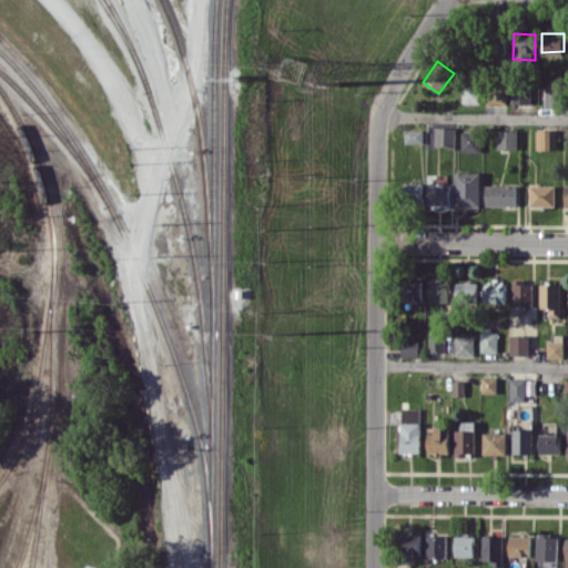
[(462,103),(479,102),(479,81),(462,81),(462,103)]
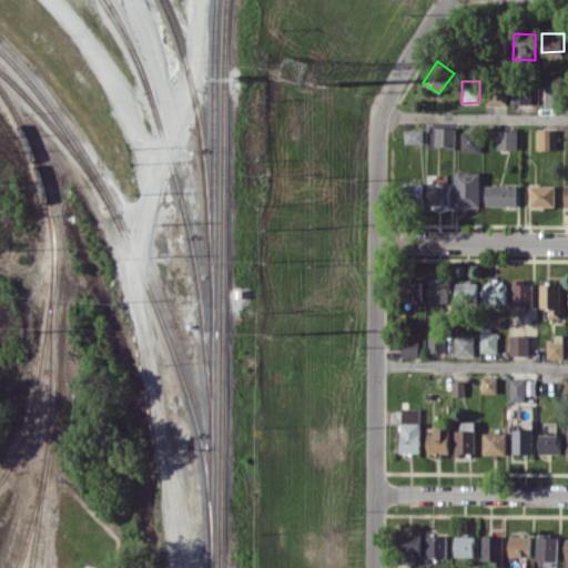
[(510,103),(531,103),(531,84),(511,83),(510,103)]
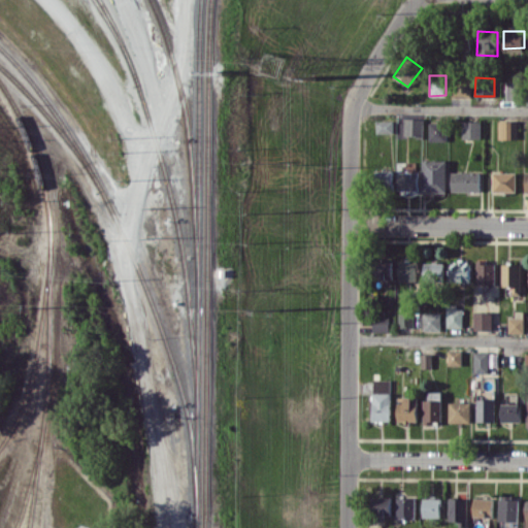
[(518,98),(518,81),(506,80),(506,98),(518,98)]
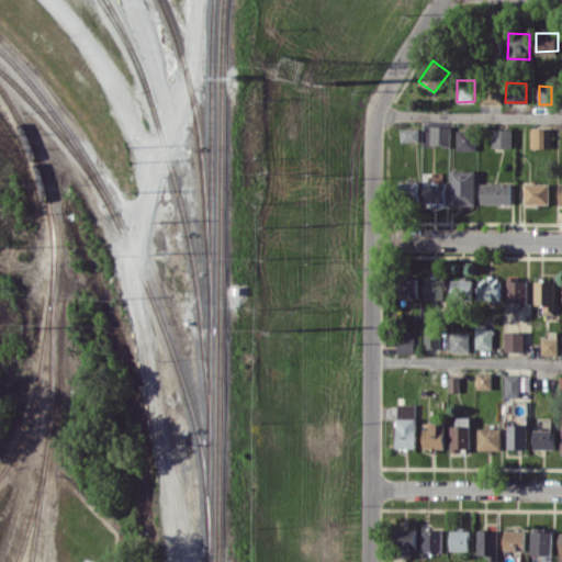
[(450,126),(430,125),(430,145),(450,145),(450,126)]
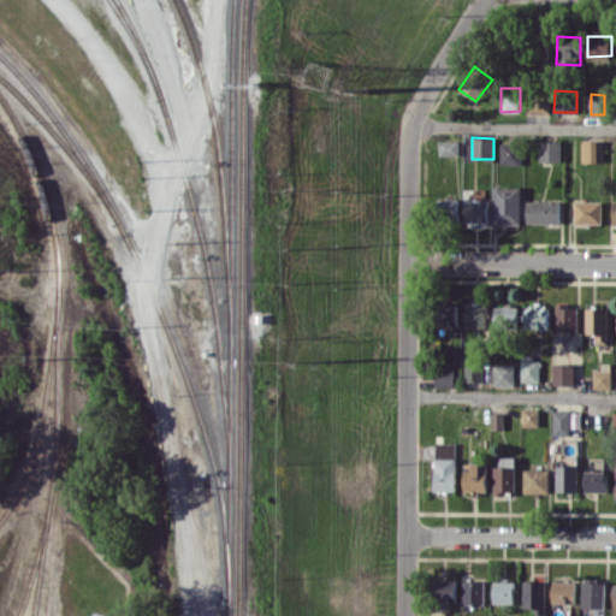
[(458,140),(438,141),(438,155),(458,155),(458,140)]
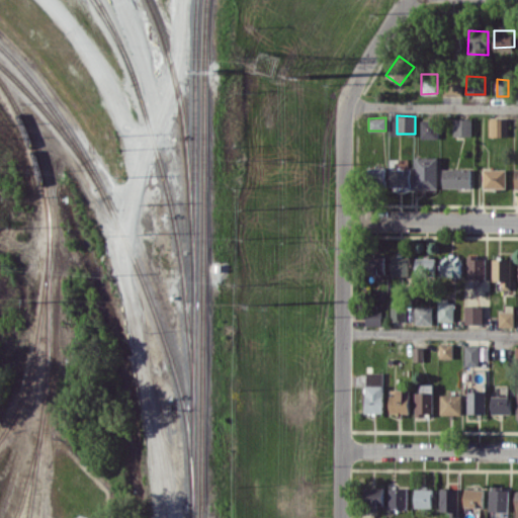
[(507,117),(489,117),(489,136),(507,136),(507,117)]
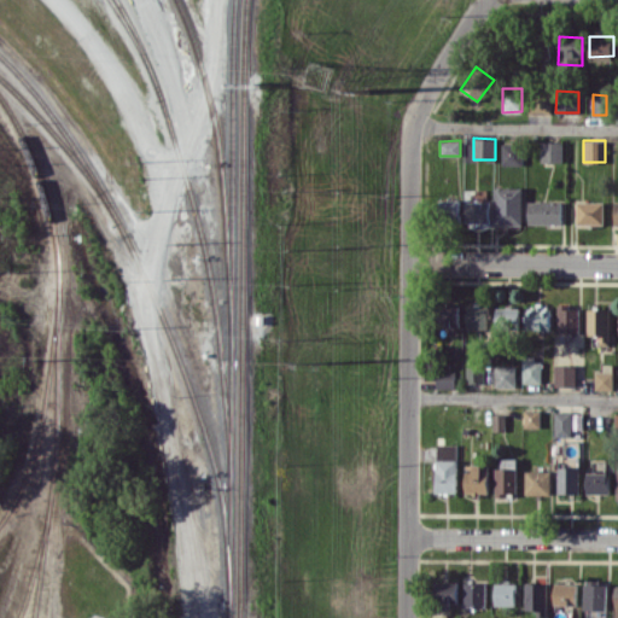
[(563,141),(541,141),(541,162),(563,162),(563,141)]
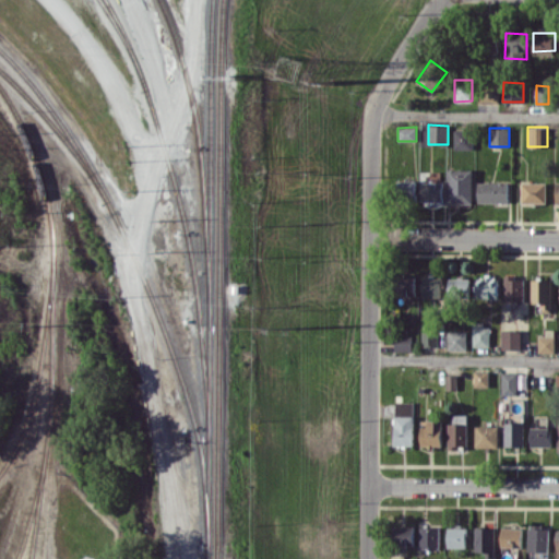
[(454,150),(473,149),(473,129),(453,130),(454,150)]
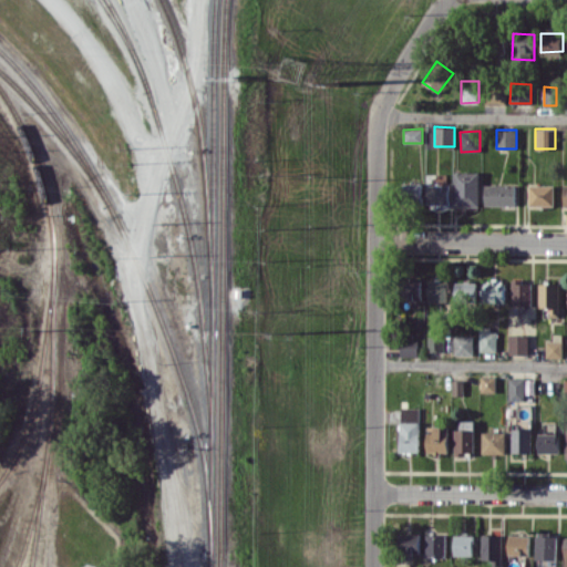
[(480,206),(478,171),(454,172),(454,206),(480,206)]
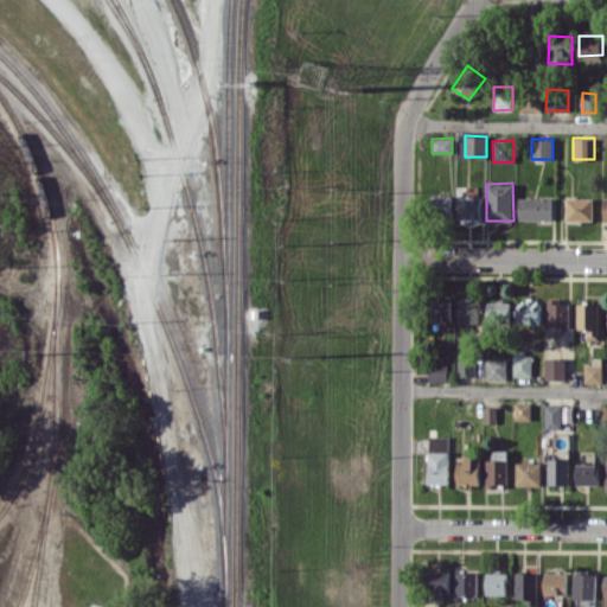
[(451,196),(430,195),(429,215),(449,215),(451,196)]
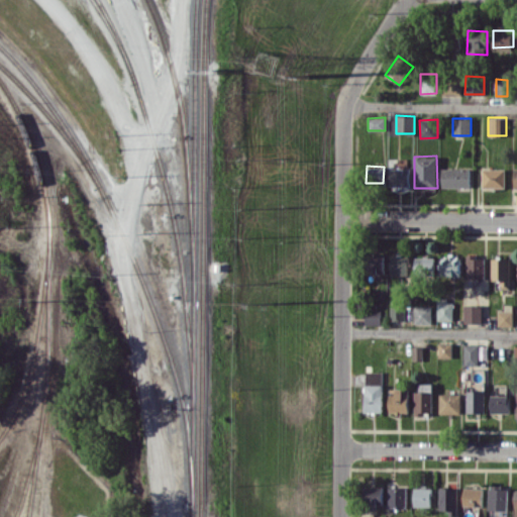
[(410,186),(409,168),(390,169),(390,186),(410,186)]
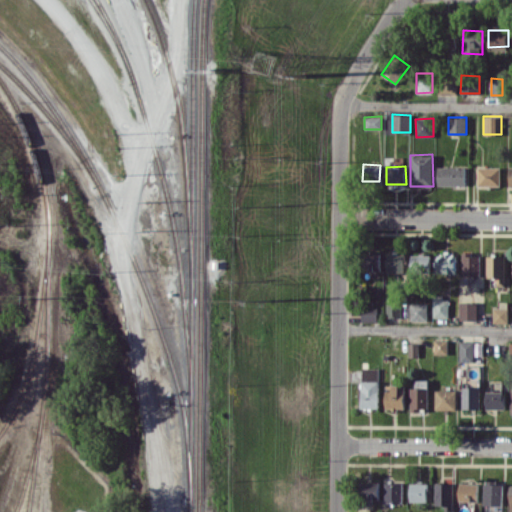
[(436,185),(464,185),(464,166),(436,167),(436,185)]
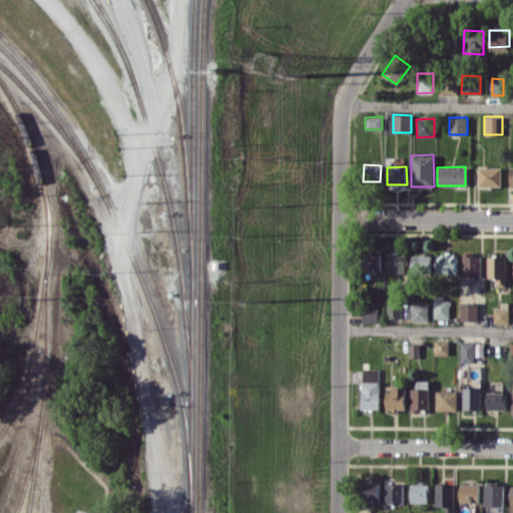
[(501,167),(478,167),(478,185),(500,185),(501,167)]
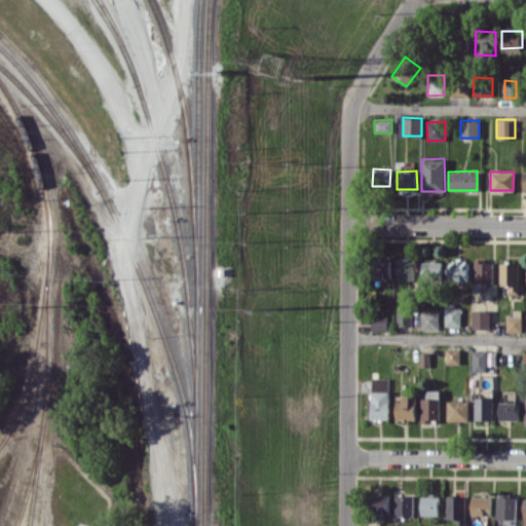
[(475,283),(491,283),(492,259),(475,259),(475,283)]
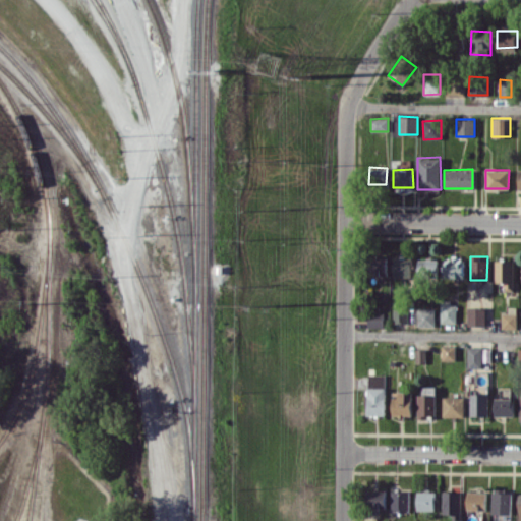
[(387,257),(372,257),(373,275),(388,274),(387,257)]
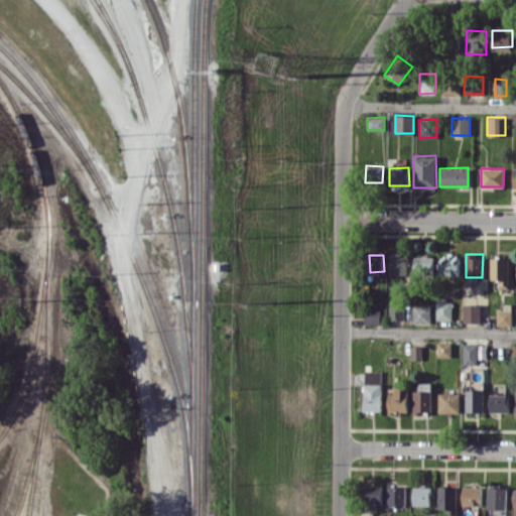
[(406,255),(390,255),(390,274),(407,273),(406,255)]
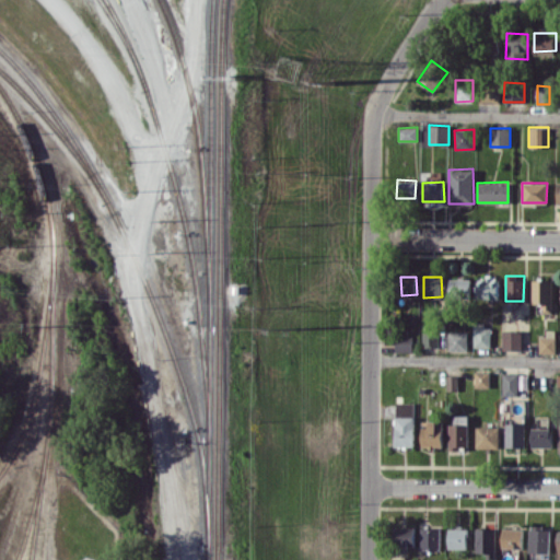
[(476,296),(498,298),(499,277),(476,277),(476,296)]
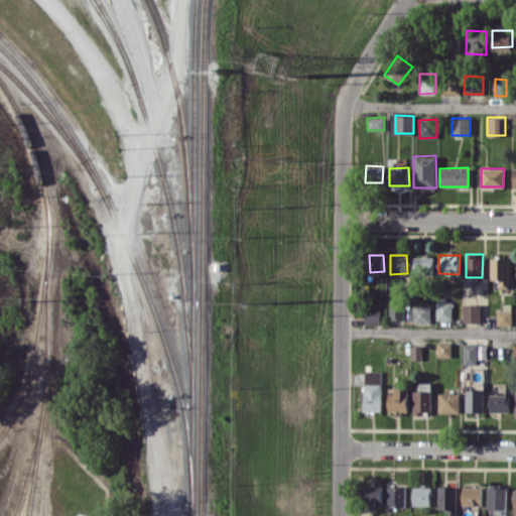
[(433,256),(414,257),(414,273),(433,273),(433,256)]
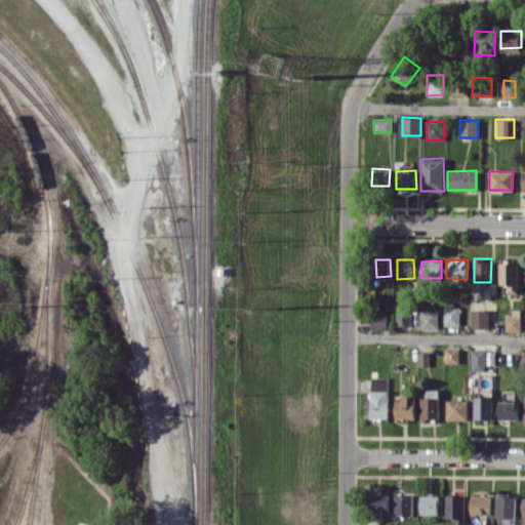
[(499,284),(509,284),(509,291),(517,291),(517,261),(498,263),(499,284)]
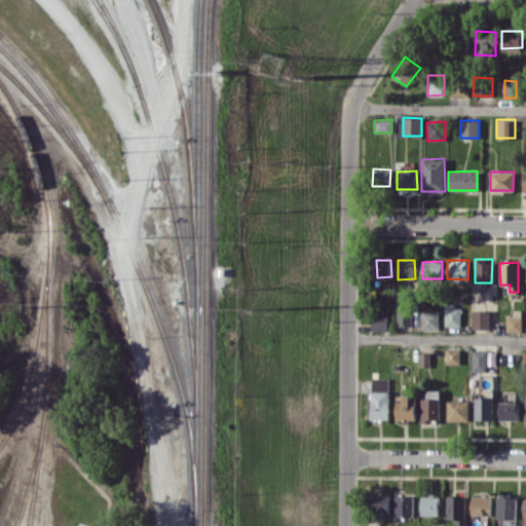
[(461,304),(445,304),(445,326),(460,326),(461,304)]
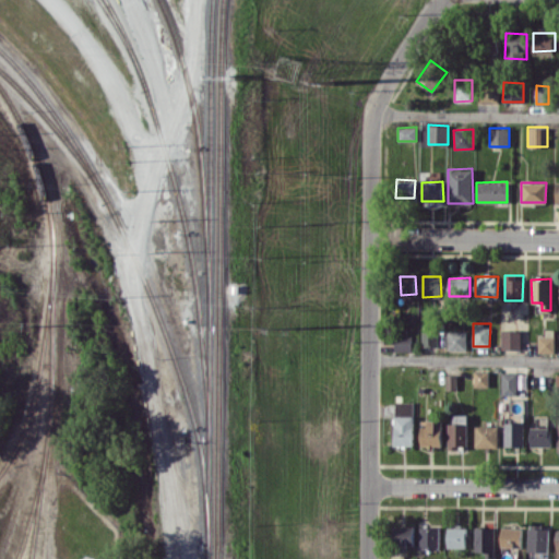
[(521,330),(501,329),(501,349),(520,349),(521,330)]
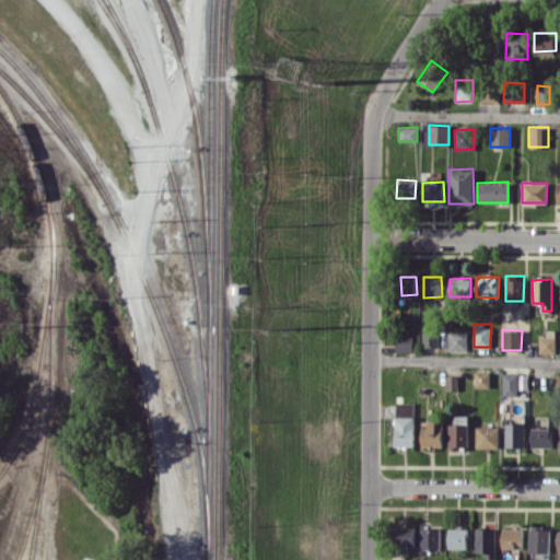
[(422,347),(438,347),(439,331),(422,331),(422,347)]
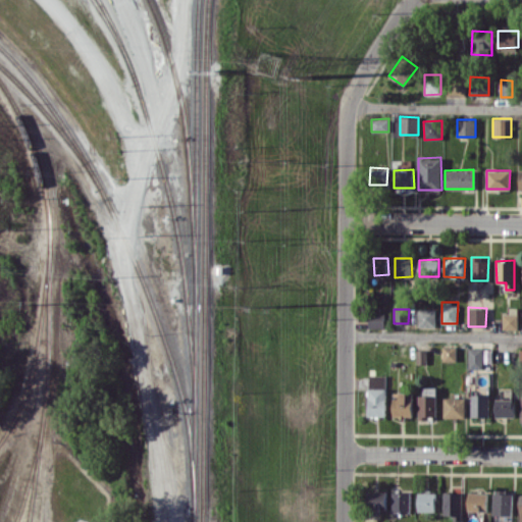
[(417,327),(435,327),(435,309),(417,309),(417,327)]
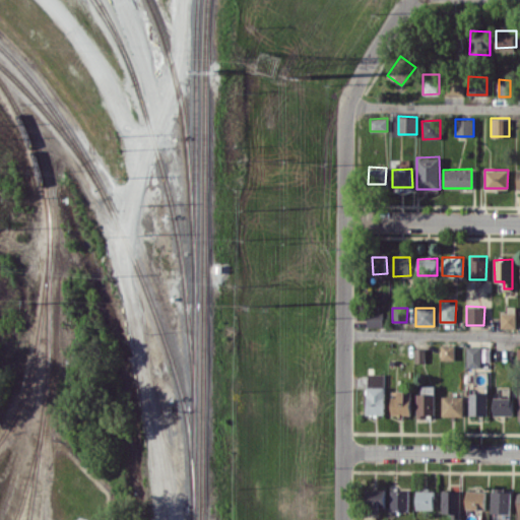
[(383,312),(367,312),(367,327),(383,326),(383,312)]
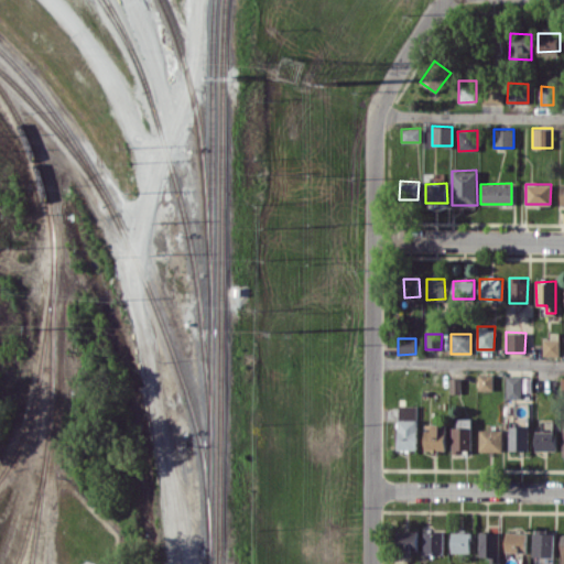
[(559,355),(559,338),(542,339),(543,356),(559,355)]
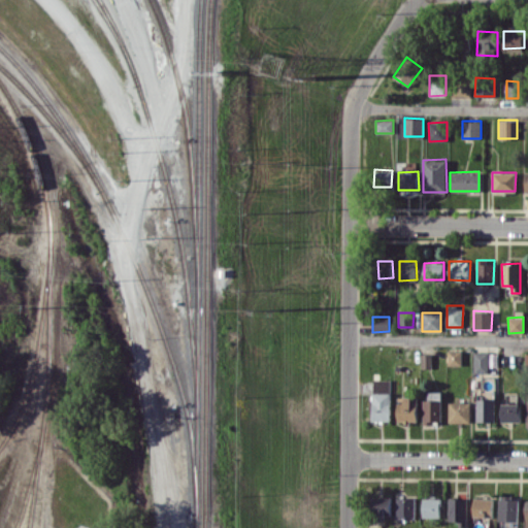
[(461,350),(448,350),(448,365),(462,365),(461,350)]
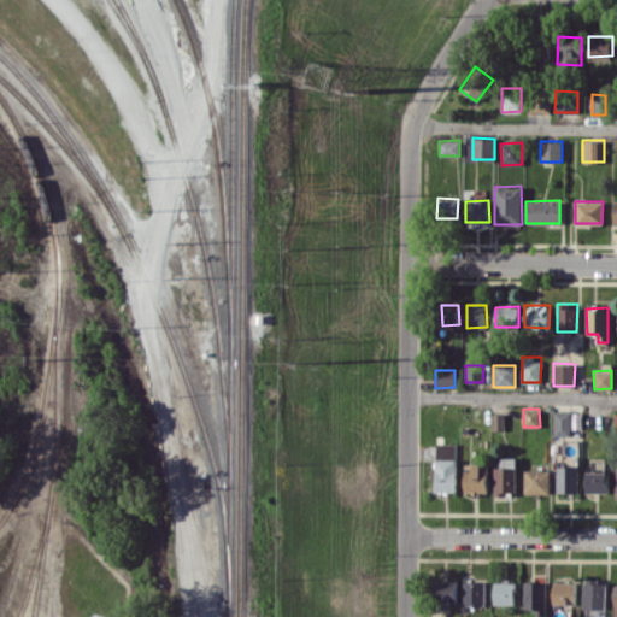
[(554,435),(571,435),(571,428),(581,428),(581,411),(554,411),(554,435)]
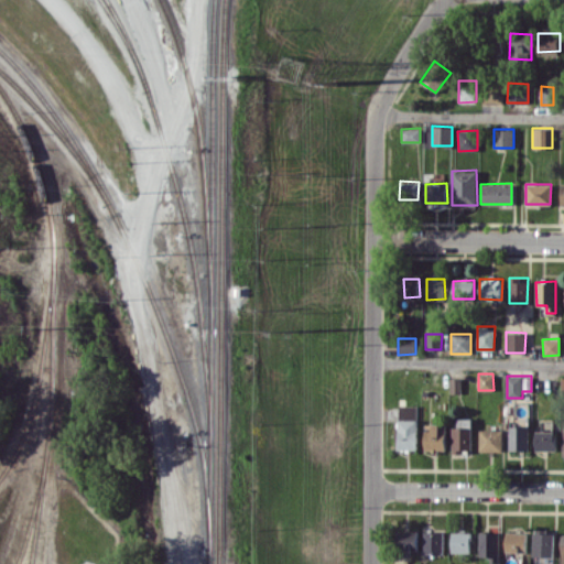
[(461,392),(462,378),(451,377),(451,392),(461,392)]
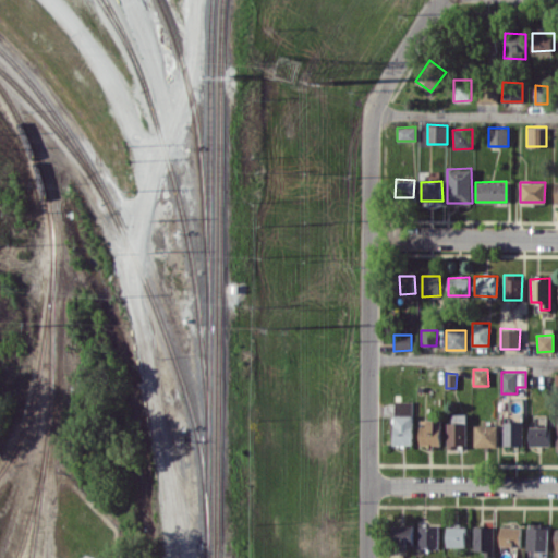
[(412,414),(412,400),(396,400),(396,414),(412,414)]
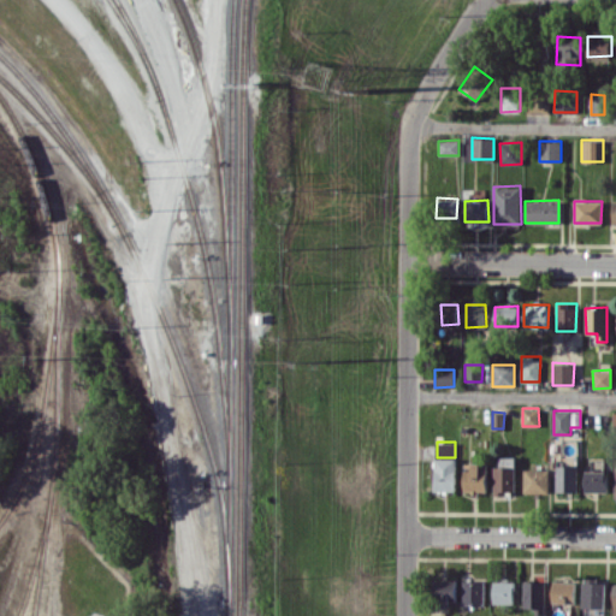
[(515,457),(496,457),(495,493),(515,493),(515,457)]
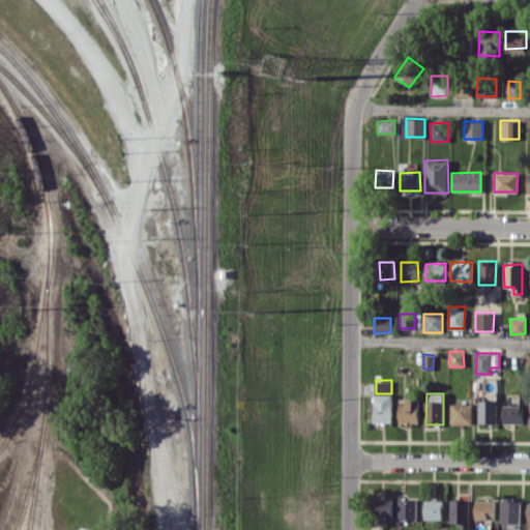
[(391,394),(374,394),(374,422),(391,422),(391,394)]
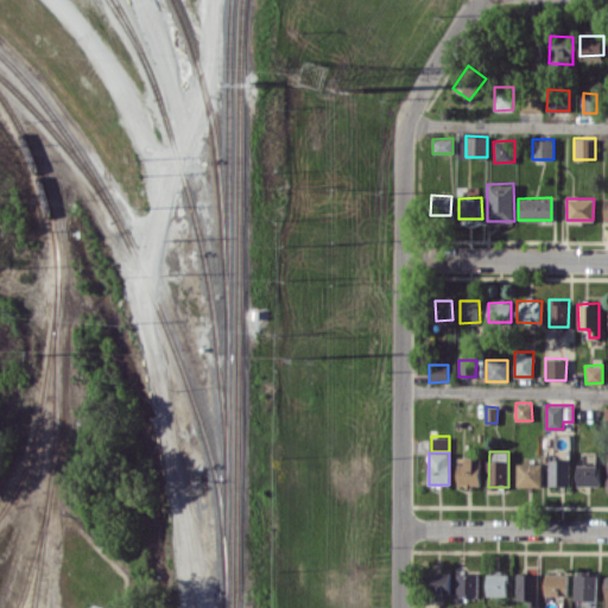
[(457,457),(458,486),(481,485),(480,456),(457,457)]
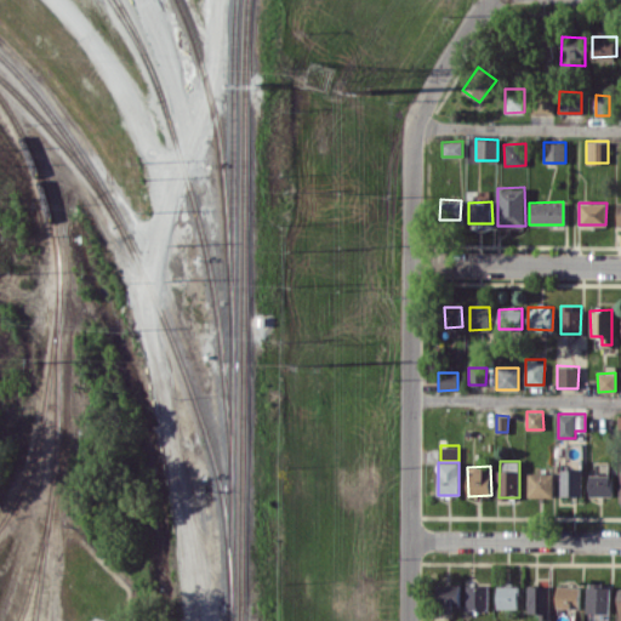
[(560,496),(582,495),(582,468),(560,469),(560,496)]
